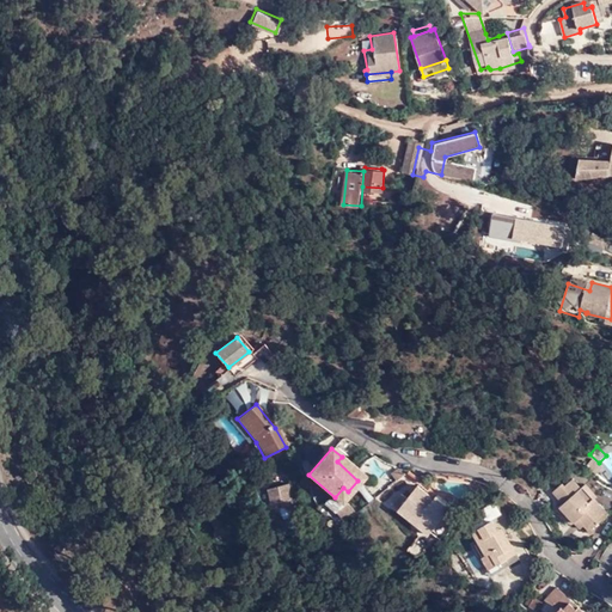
[(391,477),(404,467),(392,464),(385,470),(391,477)]
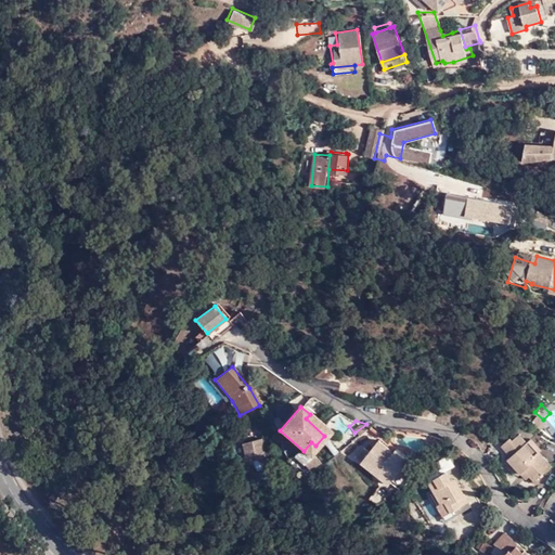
[(536,473),(550,460),(537,444),(540,442),(542,440),(532,429),(529,431),(521,425),(515,431),(513,429),(504,437),(514,448),(507,453),(519,467),(526,462),(536,473)]
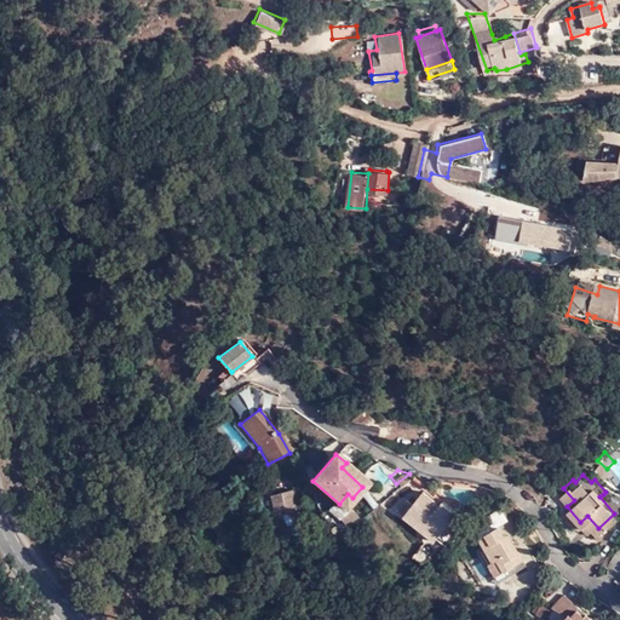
[(432,530),(442,520),(447,512),(447,506),(436,497),(431,499),(417,487),(407,499),(399,509),(396,511),(412,523),(415,520),(422,521),(432,530)]
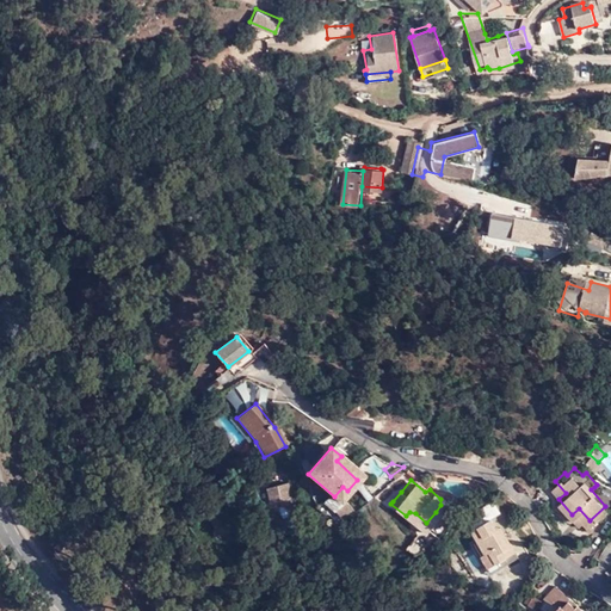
[(282,507),(288,505),(282,486),(264,492),(267,505),(275,504),(276,508),(281,507),(282,507)]
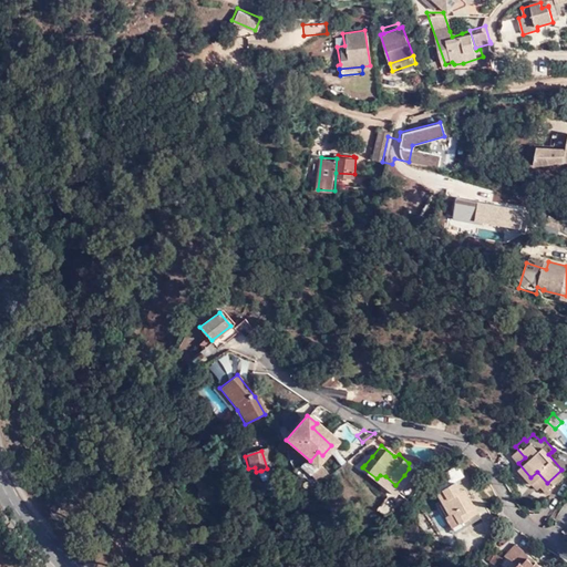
[(359,461),(364,465),(372,456),(367,452),(359,461)]
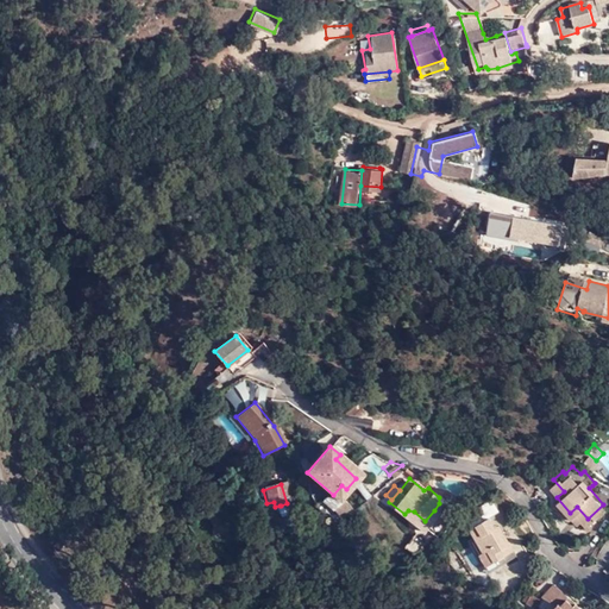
[(608,501),(592,485),(589,488),(603,504),(608,501)]
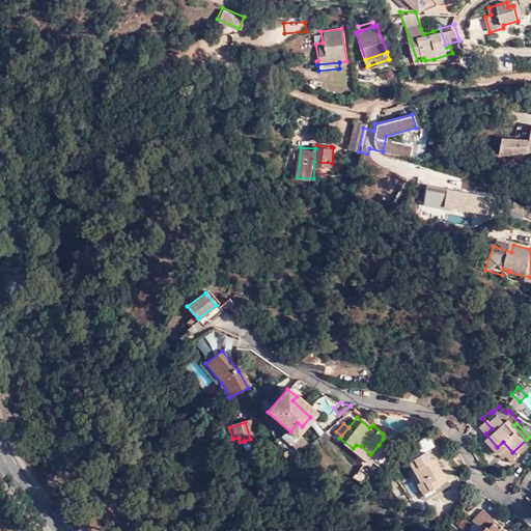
[(253,448),(250,439),(245,441),(244,441),(247,454),(250,452),(253,448)]
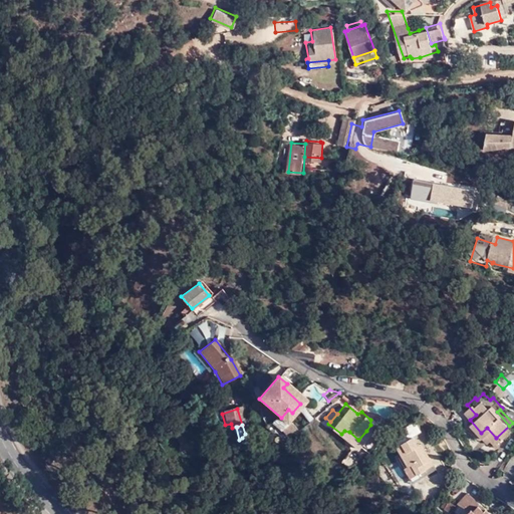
[(287,438),(296,433),(292,425),(283,430),(287,438)]
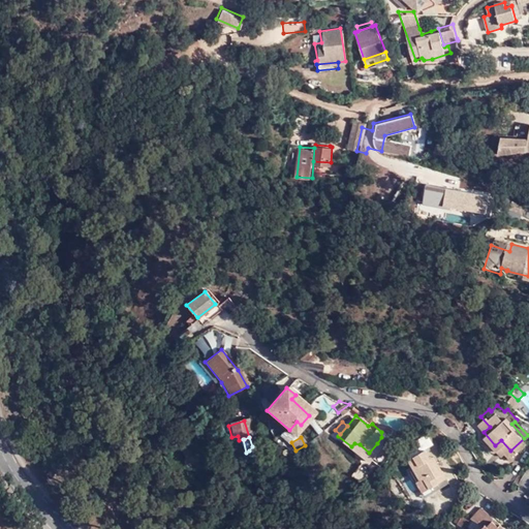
[(399,445),(404,453),(409,449),(404,441),(399,445)]
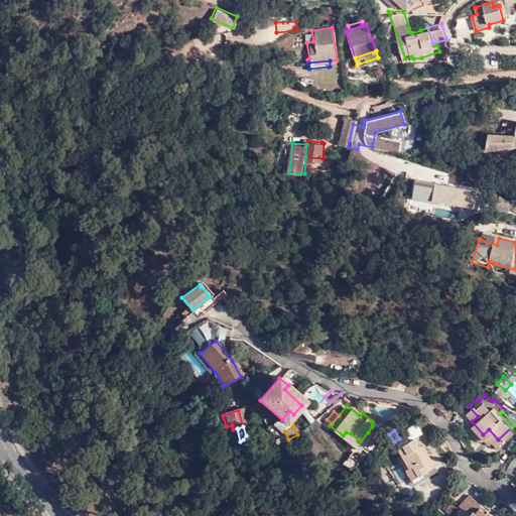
[(359,443),(360,441),(351,433),(346,432),(343,435),(356,446),(359,443)]
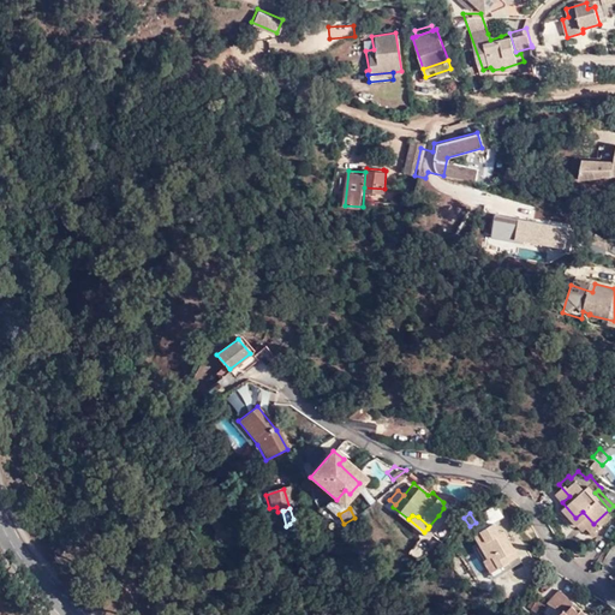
[(428,529),(436,537),(447,523),(439,515),(429,526),(428,529)]
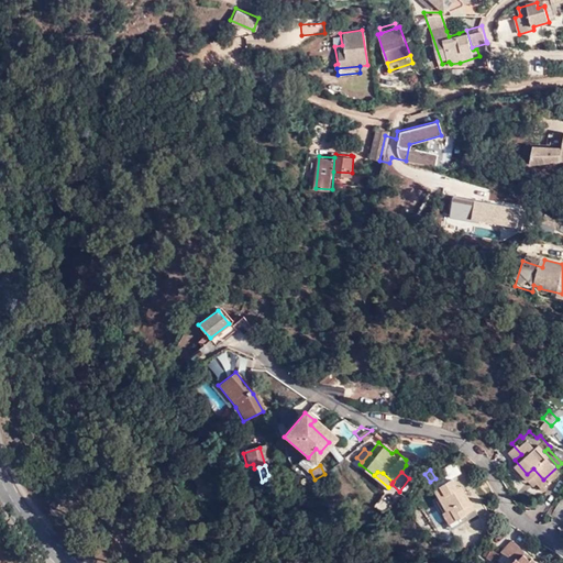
[(457,514),(468,508),(464,501),(468,499),(459,482),(453,472),(435,483),(441,492),(449,505),(452,503),(457,514)]
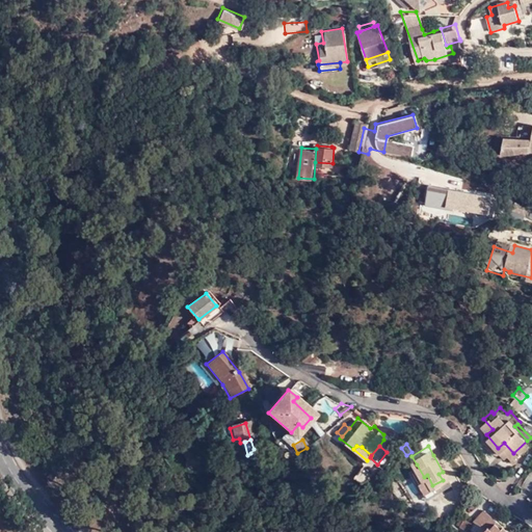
[(436,453),(433,455),(443,472),(439,474),(443,480),(449,476),(436,453)]
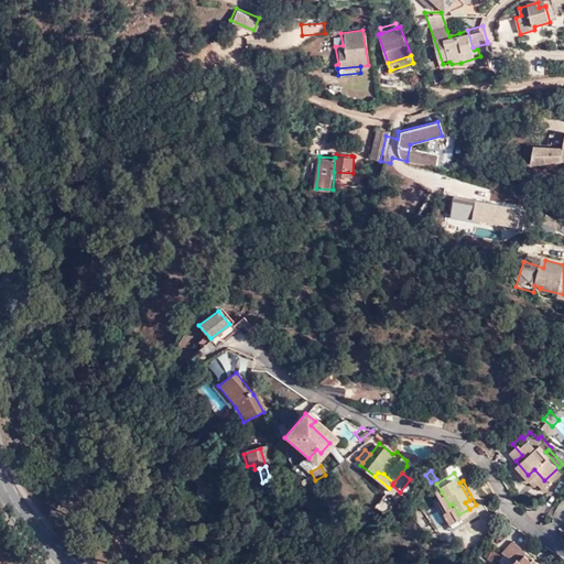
[(461,519),(458,514),(453,503),(449,506),(442,492),(436,496),(453,522),(461,519)]
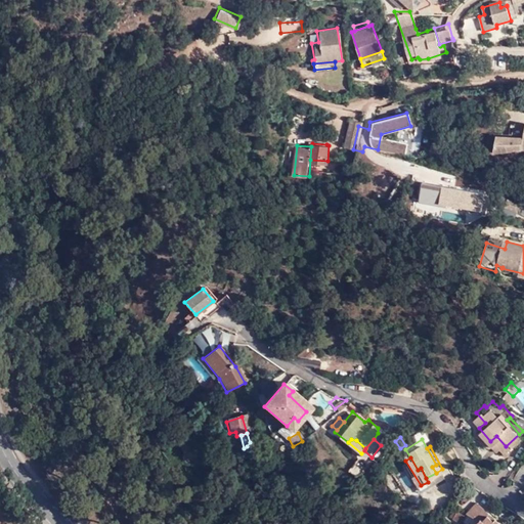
[(475,516),(468,523),(467,523),(499,523),(475,497),(465,508),(475,516)]
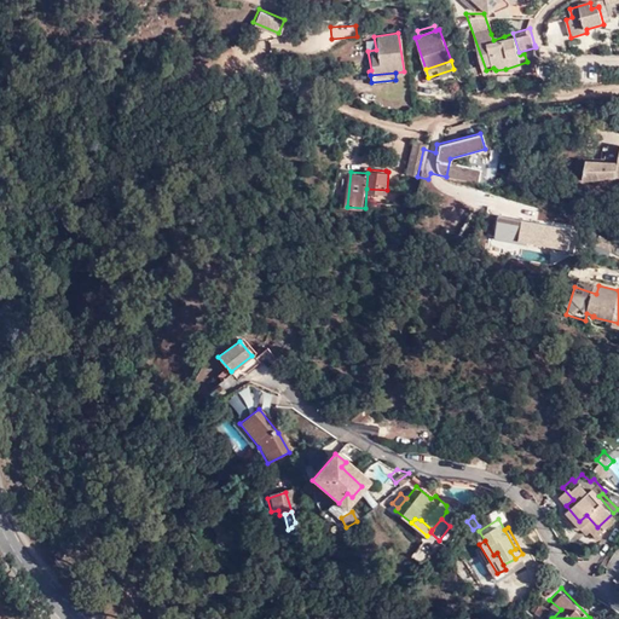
[(542,608),(549,601),(538,593),(531,603),(541,611),(542,608)]
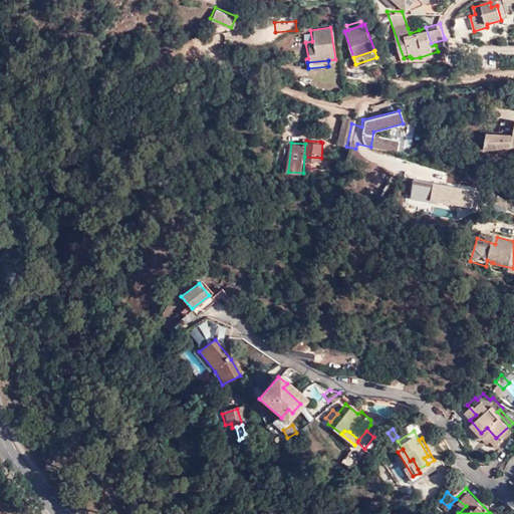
[(450,505),(459,513),(466,506),(456,498),(456,499),(450,505)]
